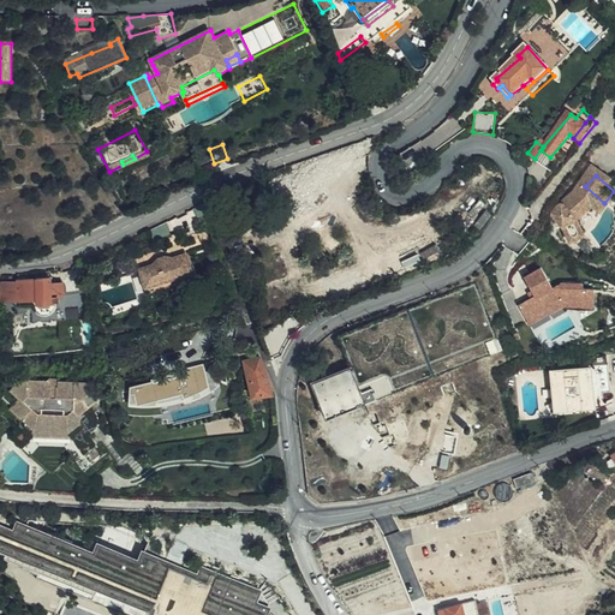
[(604,203),(585,186),(574,198),(575,203),(562,210),(560,209),(550,219),(565,233),(569,248),(584,243),(578,225),(592,216),(593,214),(604,203)]
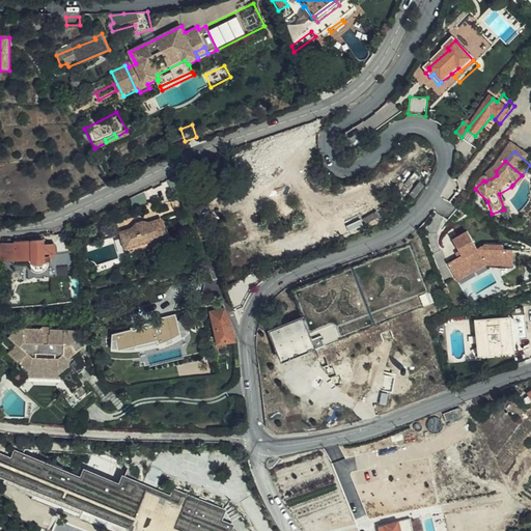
[(277,187),(288,182),(284,173),(274,177),(277,187)]
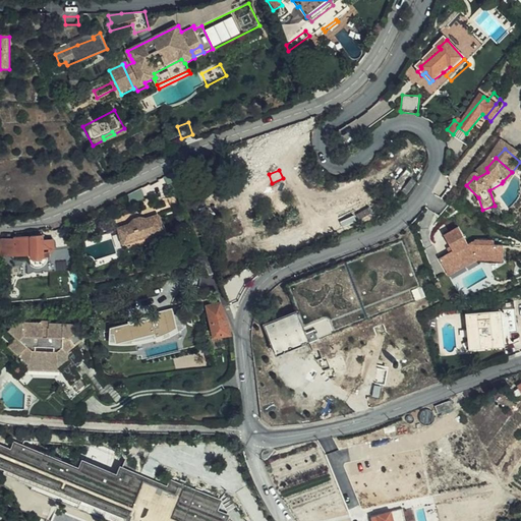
[(177,180),(176,172),(164,178),(167,185),(177,180)]
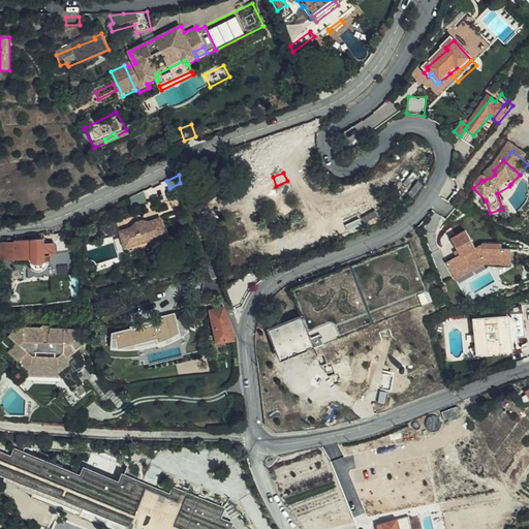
[(526,181),(520,175),(510,184),(518,190),(526,181)]
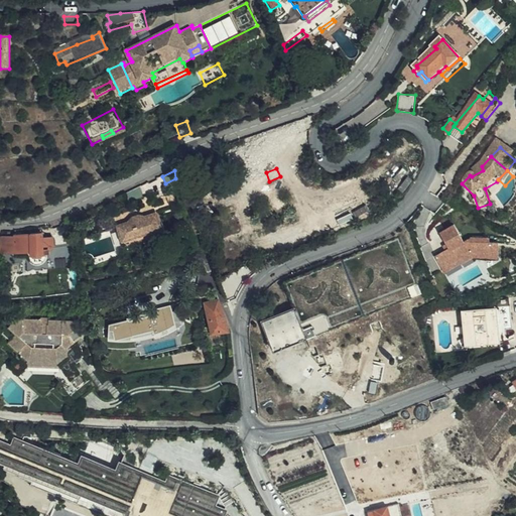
[(165,197),(160,177),(146,183),(152,201),(165,197)]
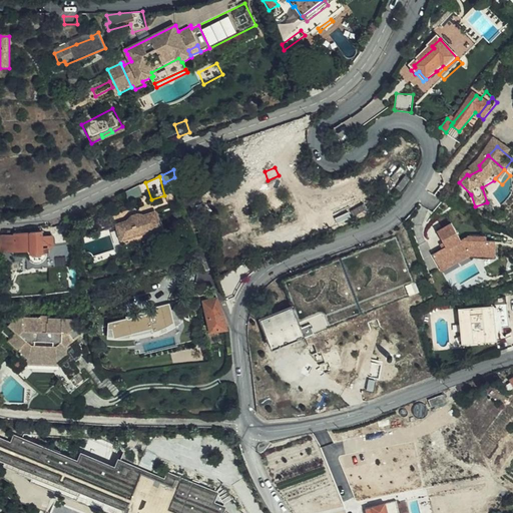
[(142,194),(139,186),(125,192),(128,200),(142,194)]
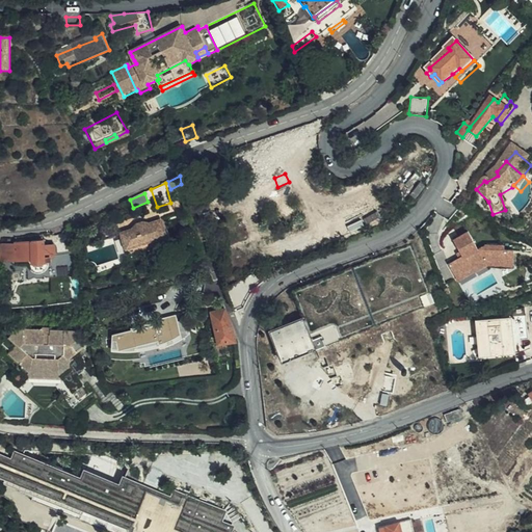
[(390,205),(383,195),(378,198),(384,209),(390,205)]
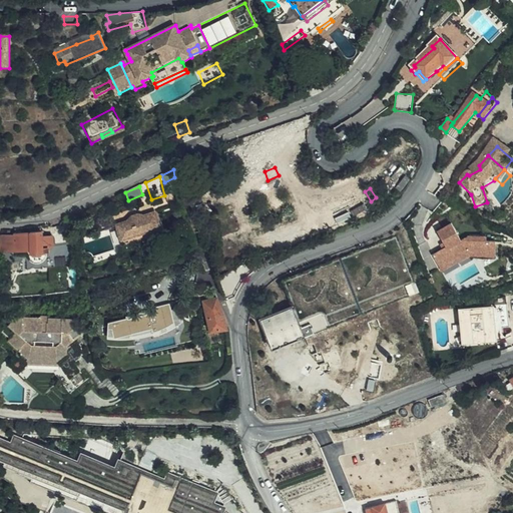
[(487,202),(493,217),(500,214),(493,199),(487,202)]
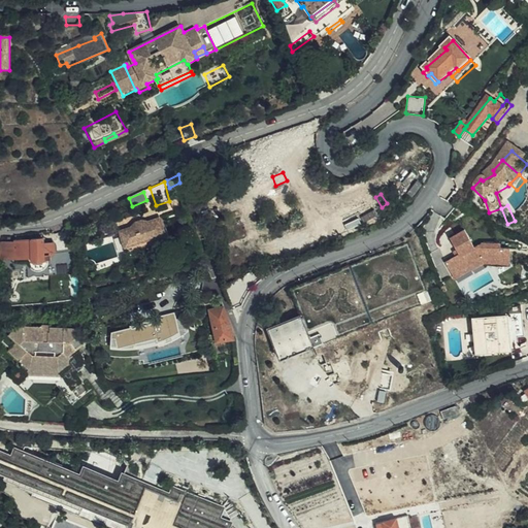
[(161,220),(174,216),(171,206),(158,210),(161,220)]
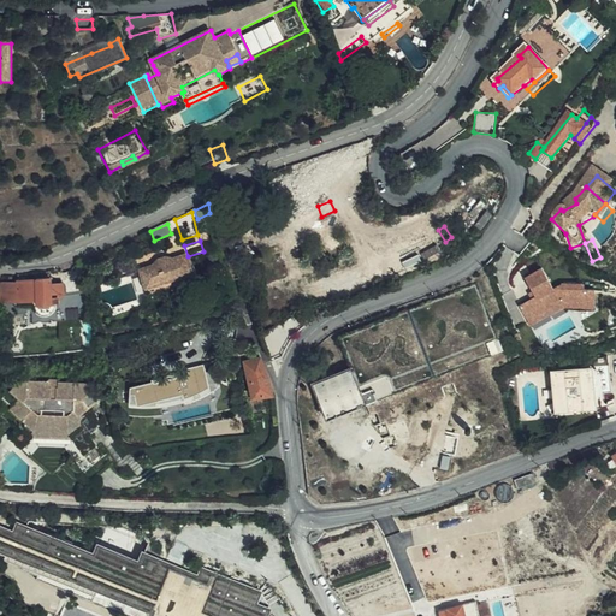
[(195,279),(188,256),(173,261),(169,260),(164,260),(160,261),(157,264),(153,267),(140,272),(146,295),(195,279)]
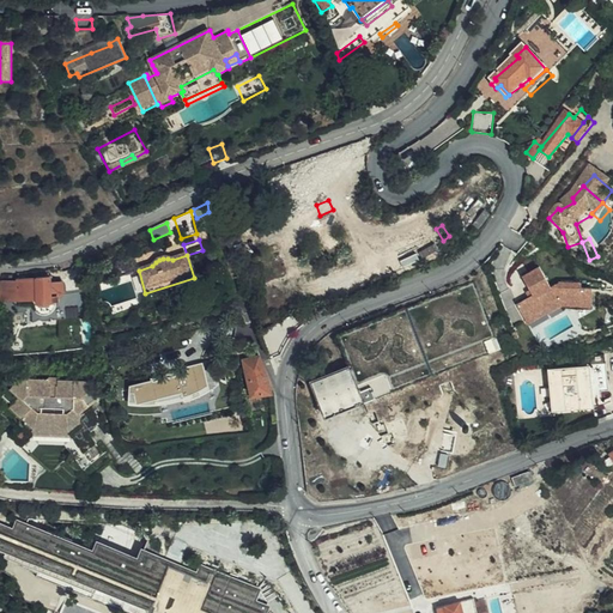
[(120,277),(139,271),(135,259),(116,265),(120,277)]
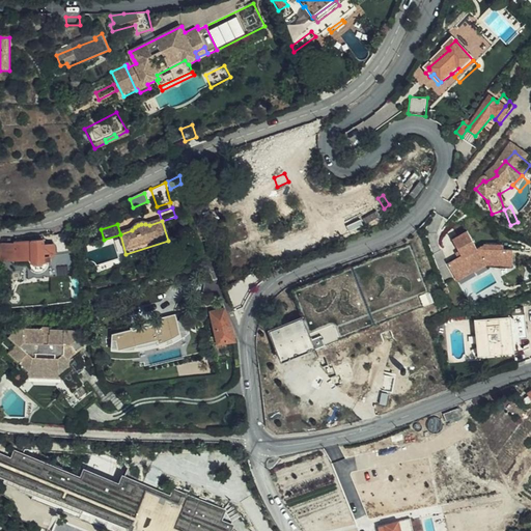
[(471,268),(474,273),(487,267),(511,267),(512,251),(503,251),(503,245),(484,245),(477,249),(467,232),(452,241),(454,246),(459,253),(462,257),(457,259),(447,264),(453,277),(471,268)]
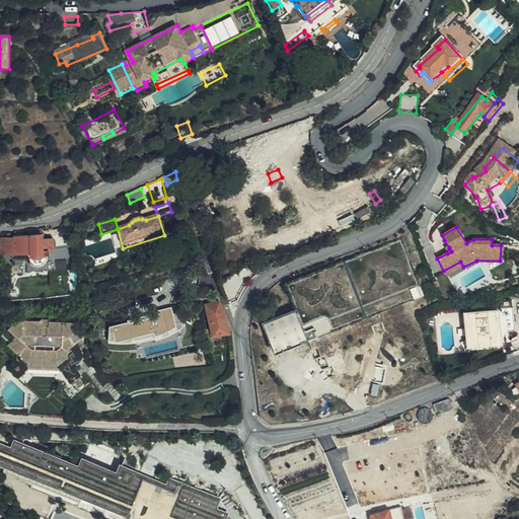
[(14,237),(1,238),(1,251),(1,253),(1,254),(11,254),(14,258),(28,258),(29,263),(26,263),(27,274),(34,272),(34,266),(36,267),(41,266),(45,265),(45,263),(46,262),(48,255),(50,255),(50,251),(52,251),(54,249),(70,247),(67,234),(53,235),(53,239),(43,239),(43,235),(15,236),(14,237)]
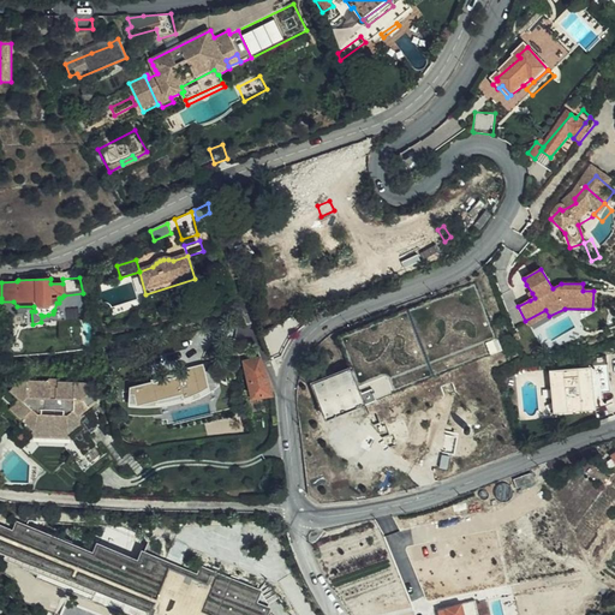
[(54,310),(53,311),(58,322),(69,321),(88,318),(88,315),(89,315),(88,305),(87,305),(84,293),(83,293),(64,296),(61,298),(59,298),(59,303),(57,303),(54,310)]
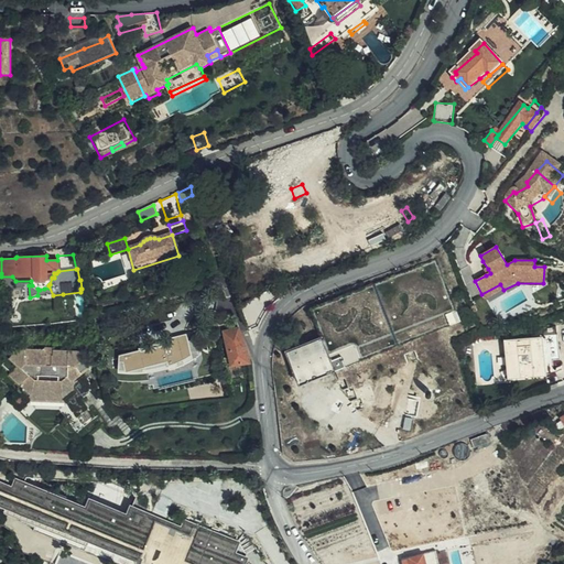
[(396,345),(371,284),(312,308),(323,336),(288,350),(300,383),(396,345)]
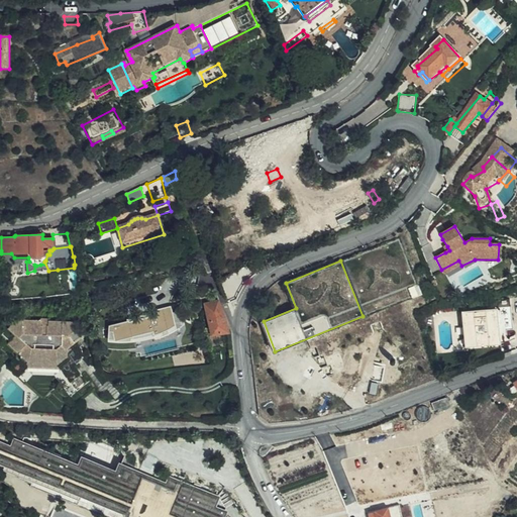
[(444,275),(461,266),(458,261),(441,270),(444,275)]
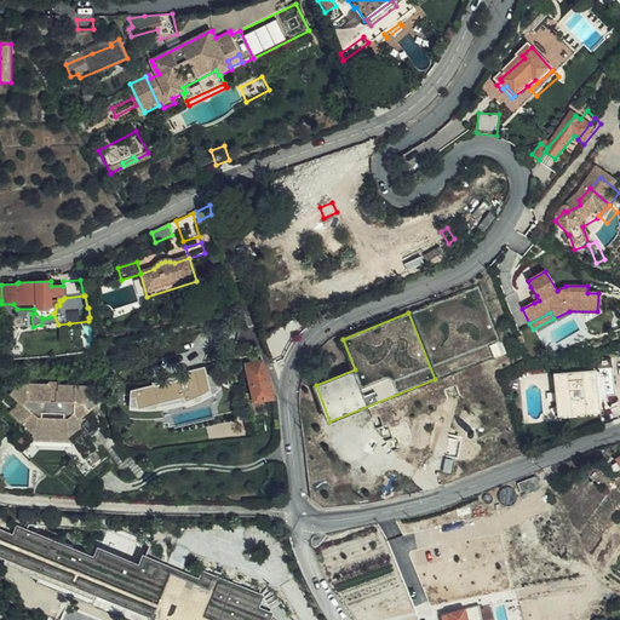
[(280,325),(260,332),(264,339),(274,362),(286,357),(288,350),(291,348),(308,329),(302,316),(286,322),(285,319),(279,322),(280,325)]
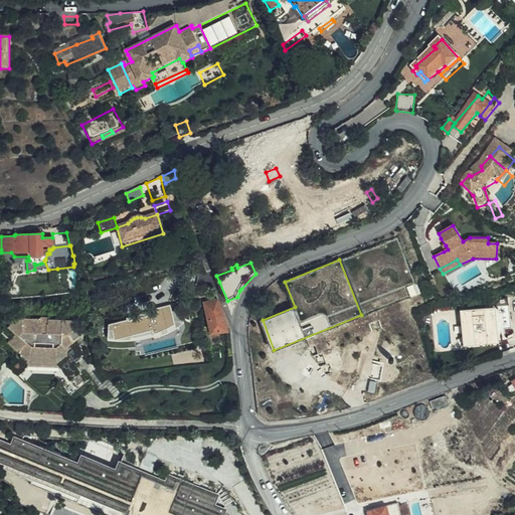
[(510,327),(507,298),(496,299),(496,306),(460,310),(463,346),(482,343),(483,354),(499,352),(498,342),(501,341),(501,329),(510,327)]
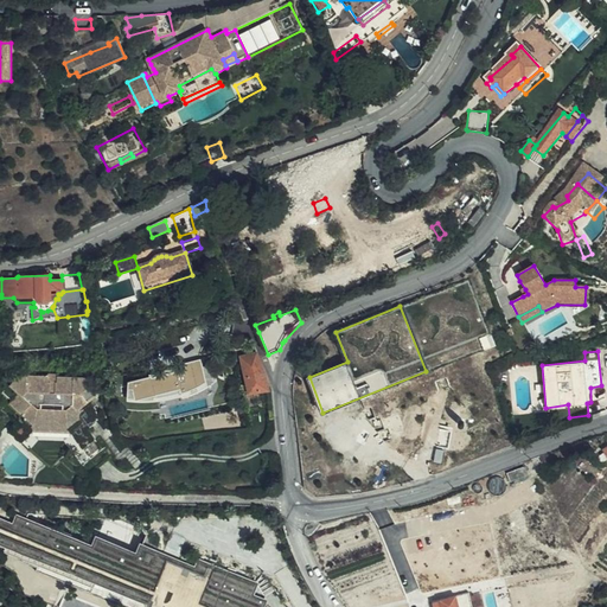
[(260,352),(242,357),(251,396),(273,393),(270,375),(260,352)]
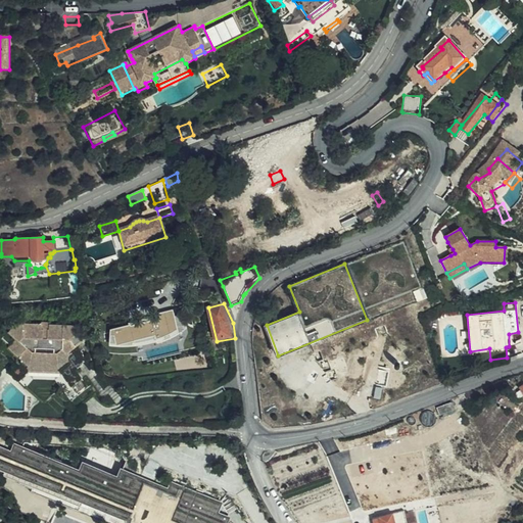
[(129,326),(110,330),(109,346),(121,347),(137,346),(157,341),(158,344),(179,335),(174,310),(159,314),(161,318),(156,319),(155,317),(129,323),(129,326)]
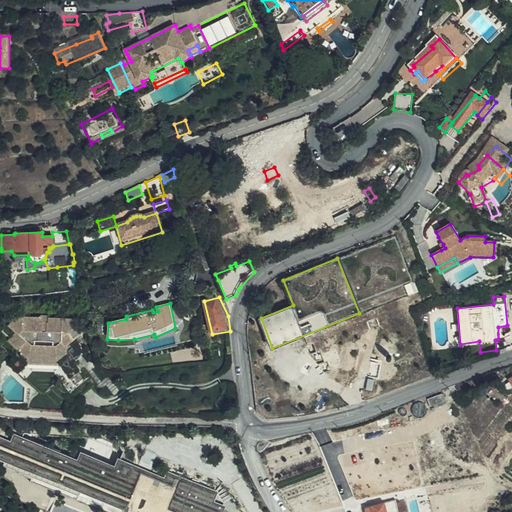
[(41,319),(16,318),(8,327),(15,334),(7,342),(21,354),(19,356),(17,355),(7,365),(18,374),(28,366),(59,367),(75,386),(85,379),(74,363),(81,358),(81,349),(75,341),(81,337),(80,334),(82,333),(72,320),(49,319),(49,317),(41,317),(41,319)]
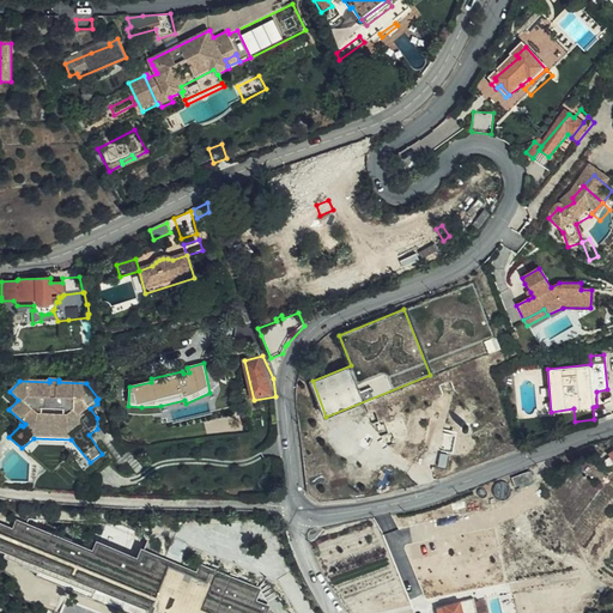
[(444,468),(448,453),(441,450),(437,467),(444,468)]
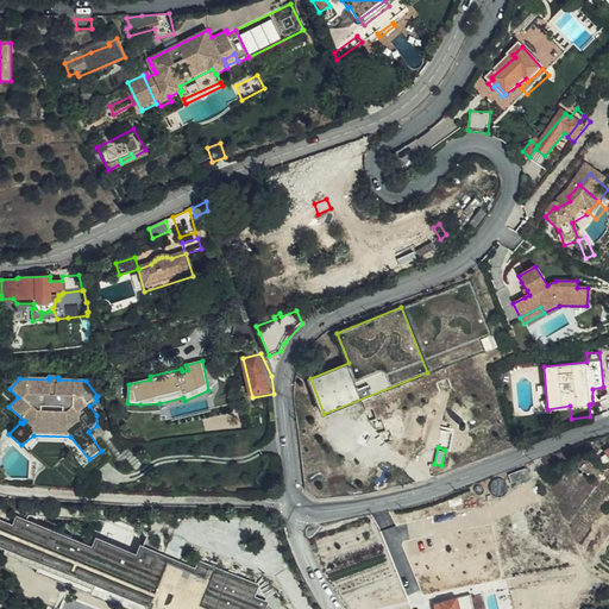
[(514,484),(529,477),(527,470),(512,476),(514,484)]
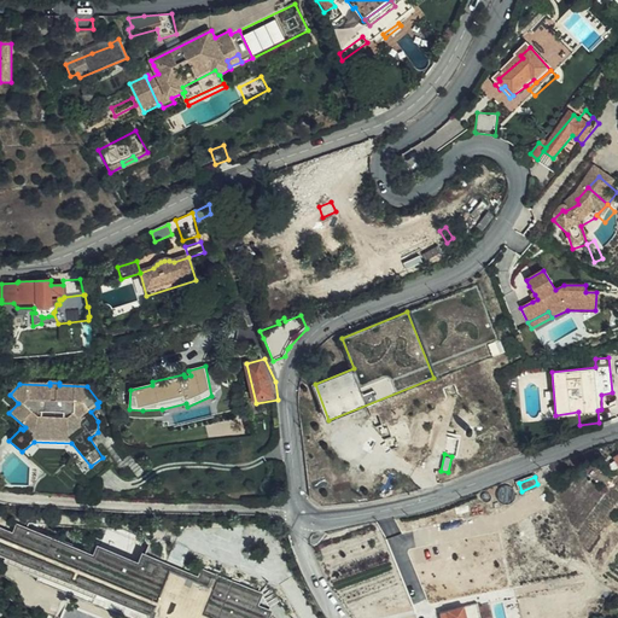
[(495,518),(401,535),(430,604),(508,588),(495,518)]
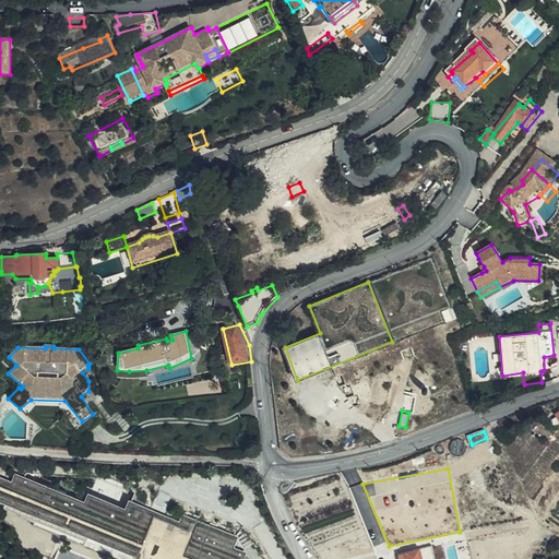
[(12,483),(0,477),(0,501),(139,557),(137,558),(245,558),(248,551),(235,547),(239,536),(182,513),(179,521),(128,500),(125,508),(87,494),(83,501),(15,474),(12,483)]
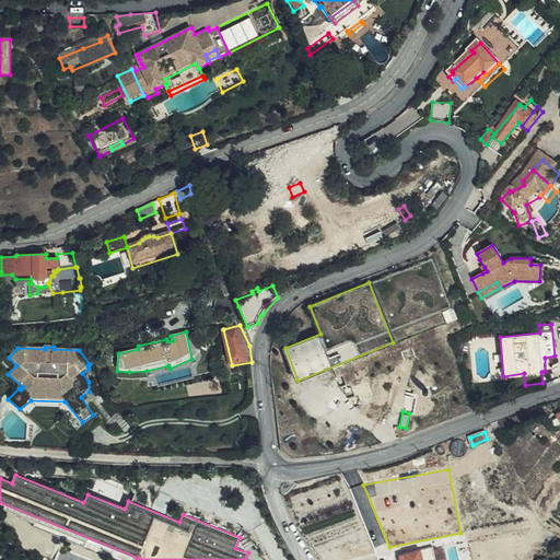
[(399,559),(435,559),(433,548),(399,557),(399,559)]
